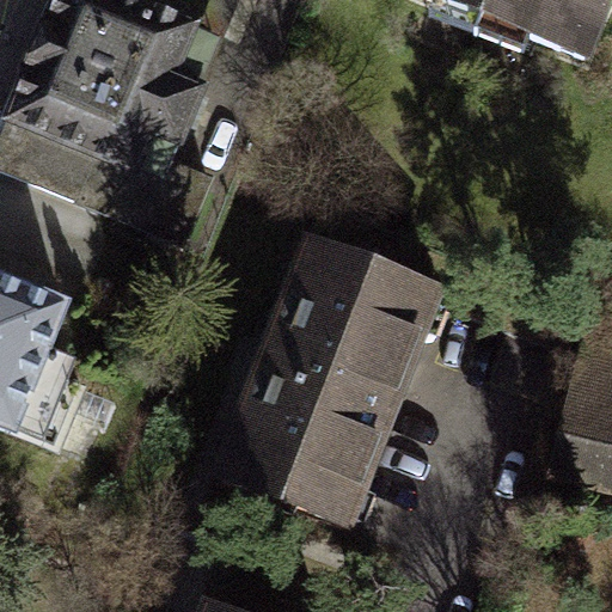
[(285,0),(65,0),(0,165),(0,176),(187,250),(285,0)]
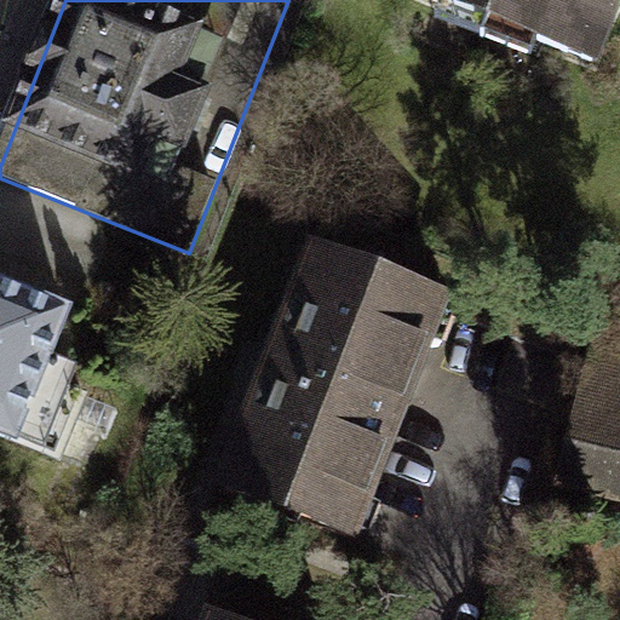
[(619,0),(422,0),(619,74),(619,69),(619,0)]
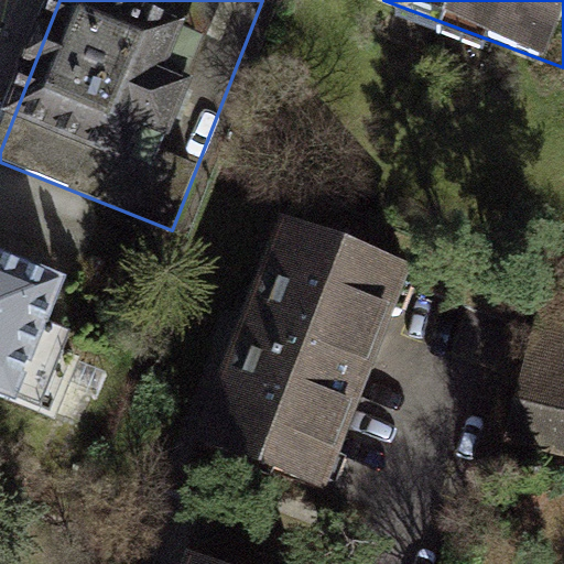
[(414,282),(279,229),(188,458),(324,511),(414,282)]
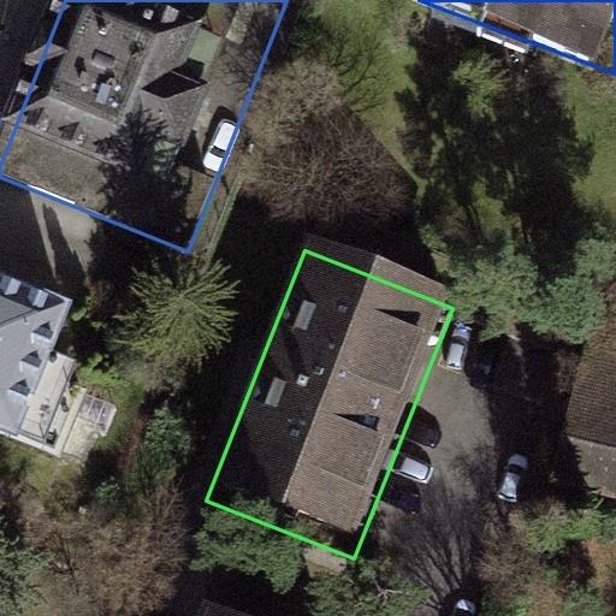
[(92,312),(0,276),(0,433),(39,449),(92,312)]
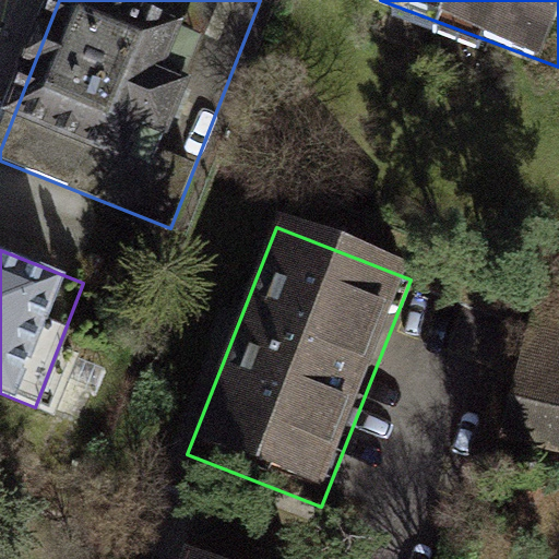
[(558,302),(546,300),(515,439),(558,449),(558,302)]
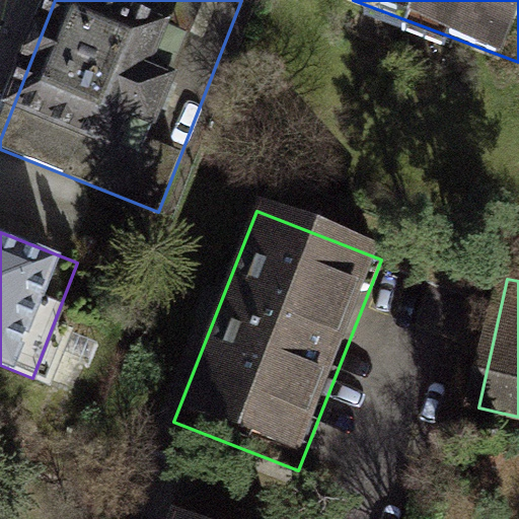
All buildings are outlined.
